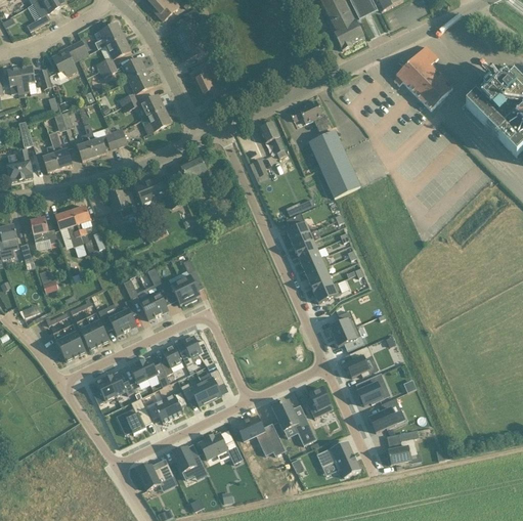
[(42,0),(48,12),(64,3),(62,0),(42,0)]
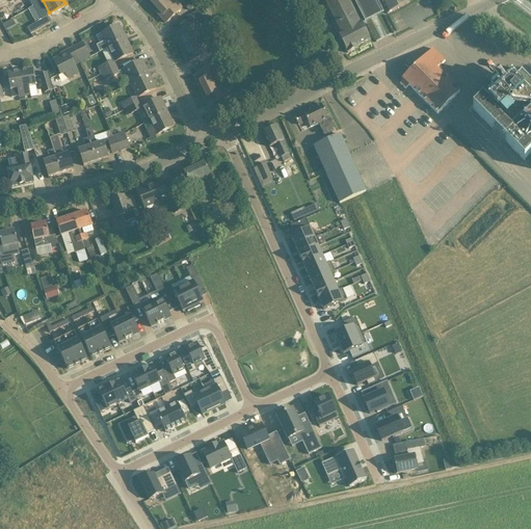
[(154,8),(163,0),(147,0),(154,8)]
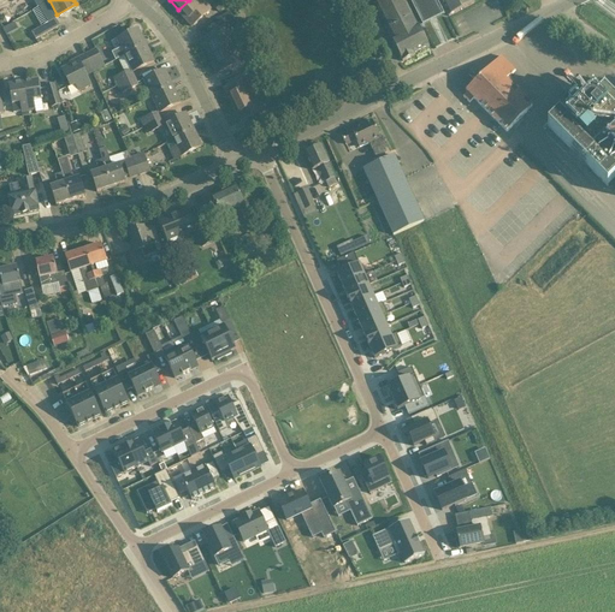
[(210,7),(203,1),(205,0),(189,0),(178,10),(190,24),(210,7)]
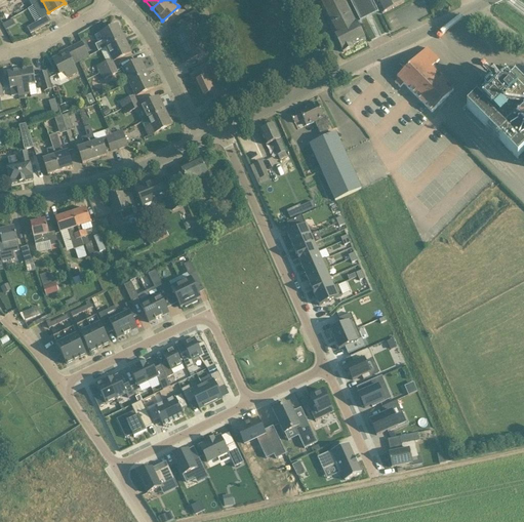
[(191,3),(188,0),(184,0),(180,3),(186,8),(191,3)]
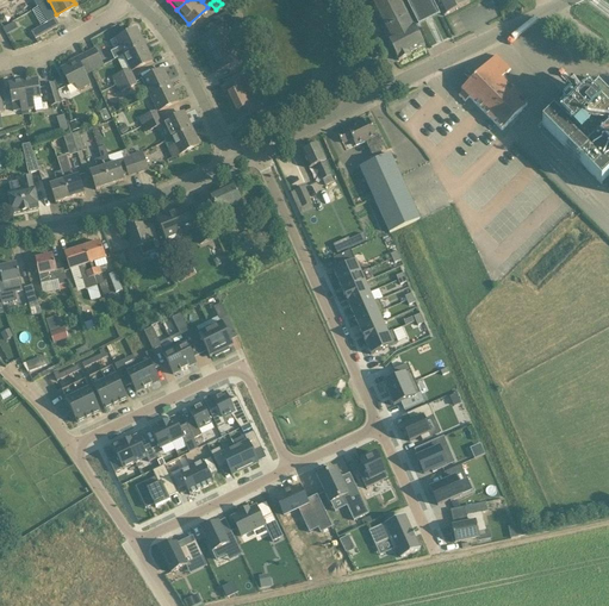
[(370,0),(386,33),(387,36),(386,36),(398,58),(410,51),(409,49),(423,42),(414,23),(441,10),(443,13),(461,4),(468,0),(370,0)]
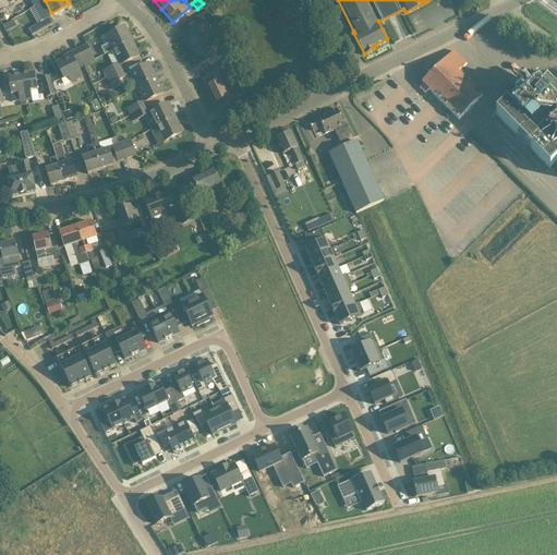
[(207,9),(195,15),(198,22),(210,15),(207,9)]
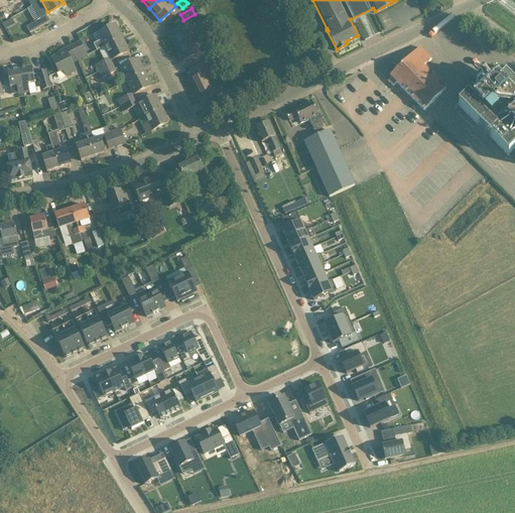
[(45,13),(31,21),(34,27),(49,19),(45,13)]
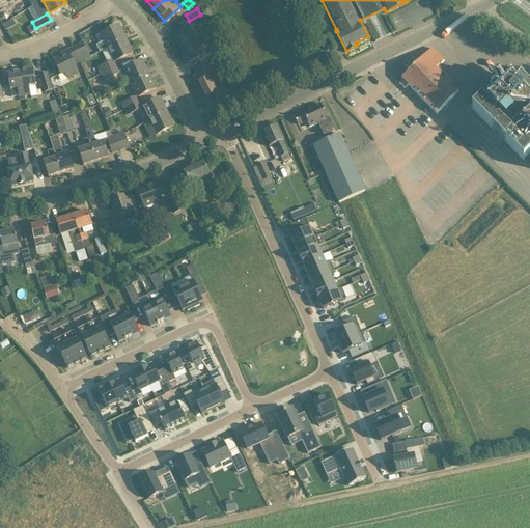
[(4,28),(15,22),(11,17),(1,23),(4,28)]
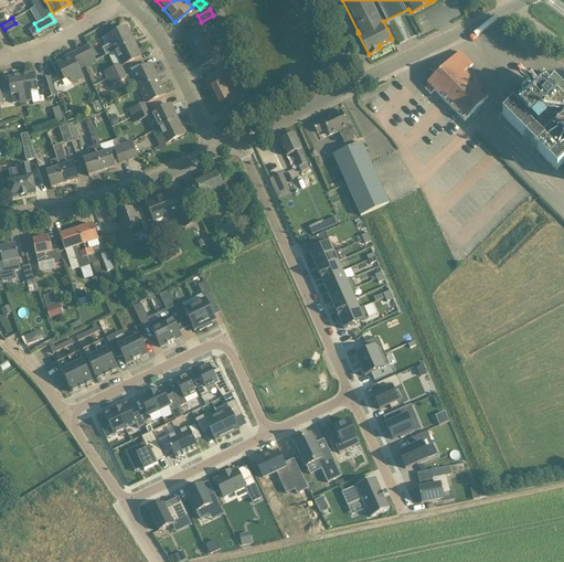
[(102,45),(105,53),(115,49),(132,40),(125,24),(107,33),(110,41),(102,45)]
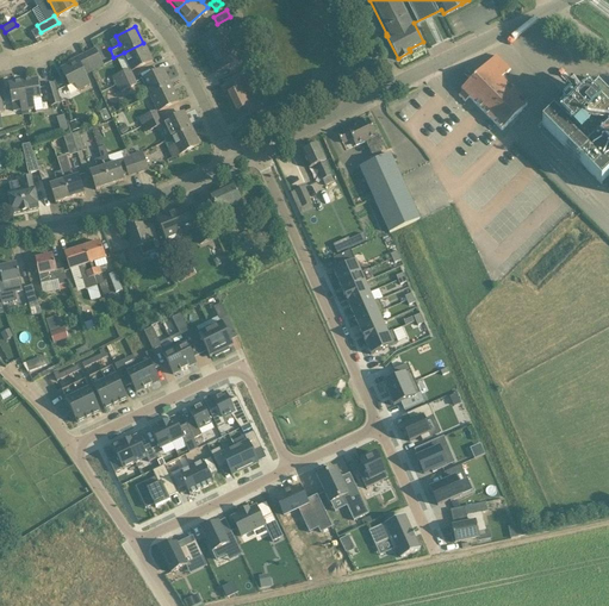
[(221,26),(209,32),(198,37),(206,54),(229,43),(221,26)]
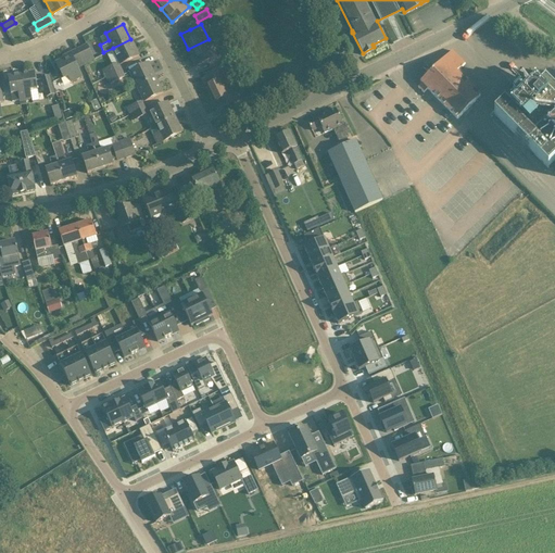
[(138,53),(130,39),(113,48),(120,62),(138,53)]
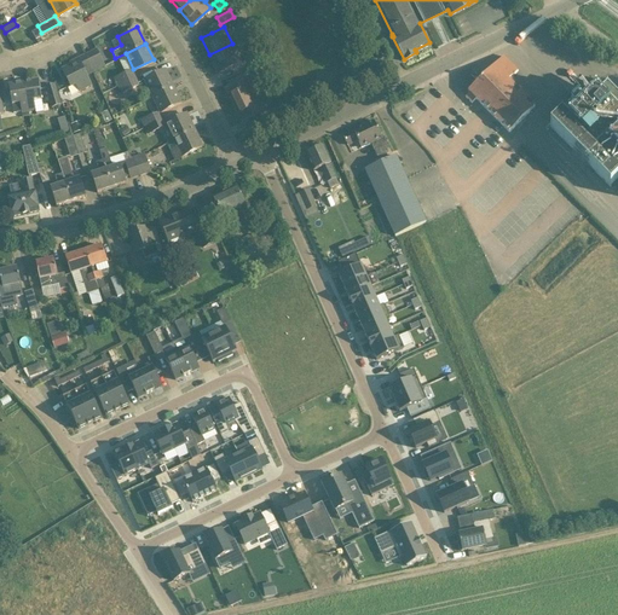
[(232,44),(209,54),(217,70),(240,59),(232,44)]
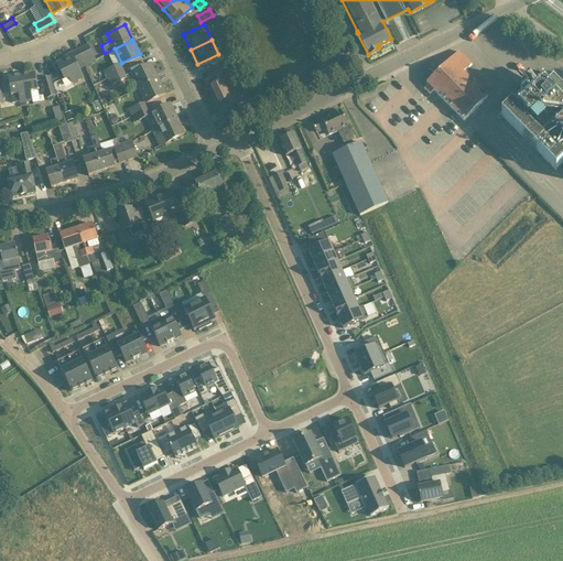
[(87,43),(77,49),(84,64),(95,58),(87,43)]
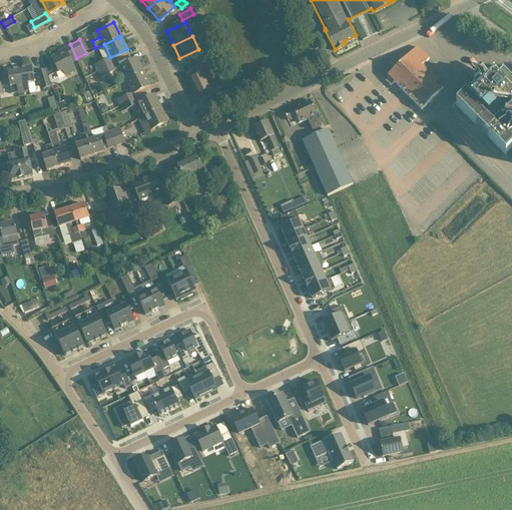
[(71,60),(76,58),(70,44),(57,50),(58,52),(51,55),(58,70),(62,68),(64,73),(75,68),(71,60)]
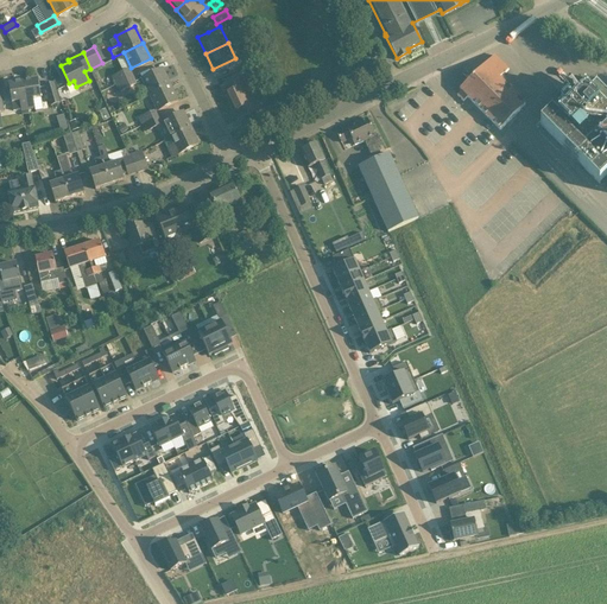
[(459,88),(460,89),(461,88),(467,94),(466,95),(498,128),(525,102),(523,100),(525,96),(501,74),(509,67),(494,52),(459,88)]
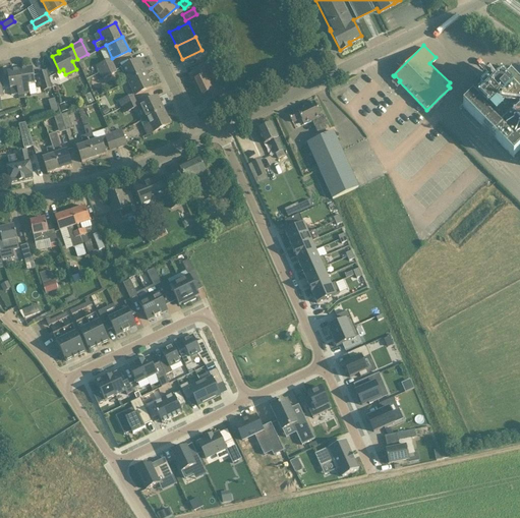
[(110,57),(95,64),(99,71),(113,64),(110,57)]
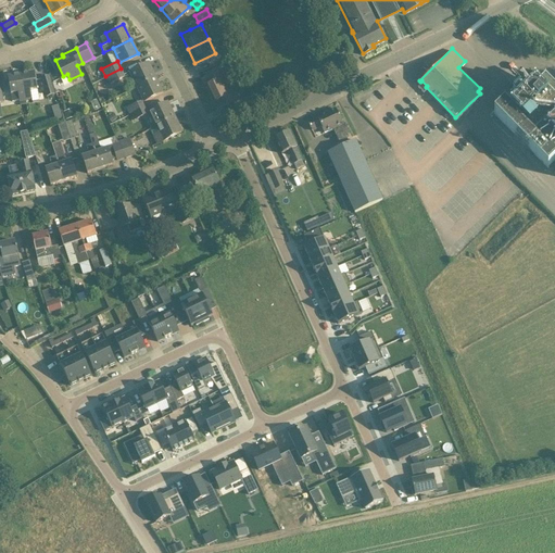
[(148,61),(138,65),(129,70),(137,85),(154,76),(148,61)]
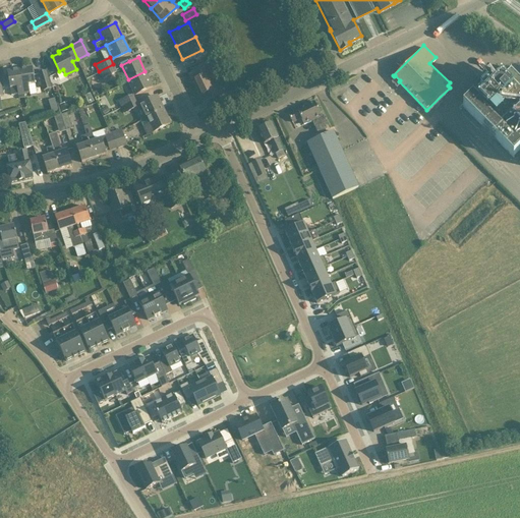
[(195,87),(219,75),(216,68),(212,70),(208,63),(189,72),(195,87)]
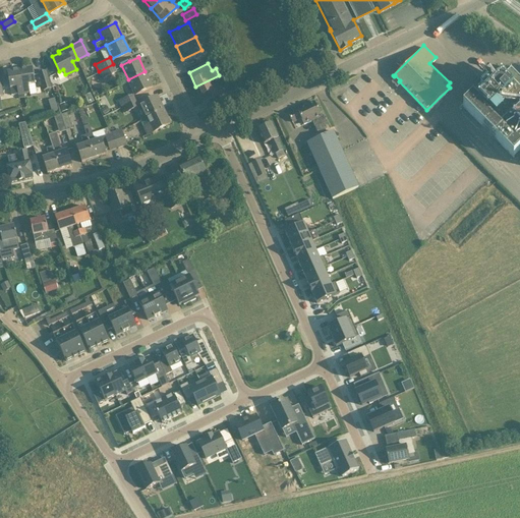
[(113,64),(99,71),(102,77),(116,70),(113,64)]
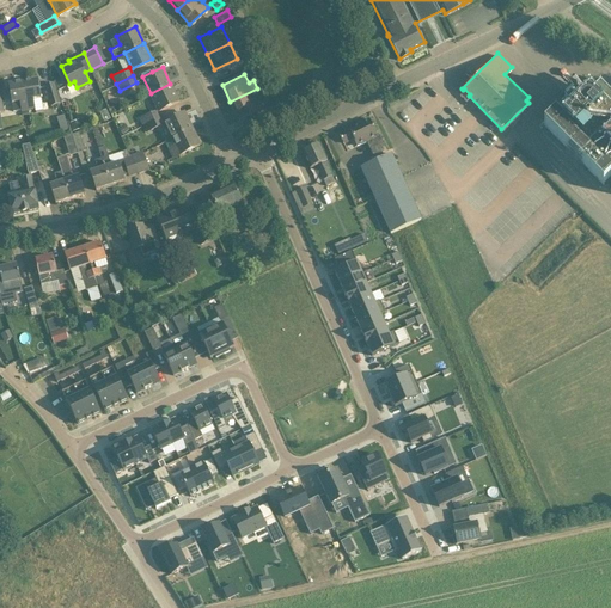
[(23,79),(28,108),(35,106),(35,109),(42,108),(37,77),(23,79)]
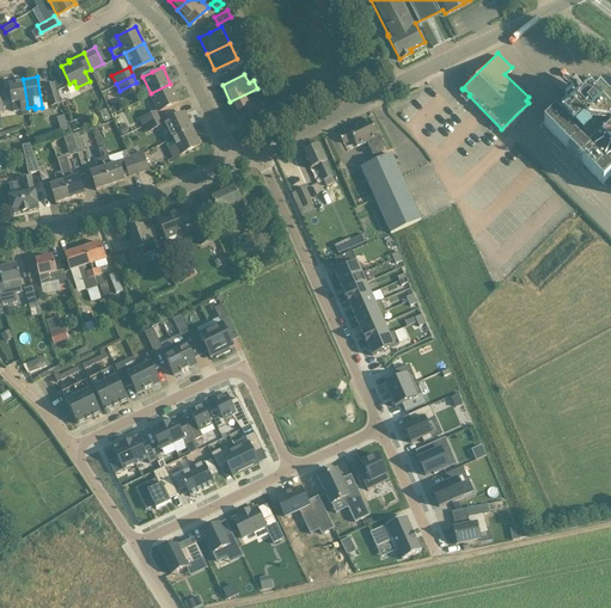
[(568,109),(560,117),(554,112),(543,123),(603,182),(610,172),(610,88),(599,78),(575,102),(570,96),(563,103),(568,109)]
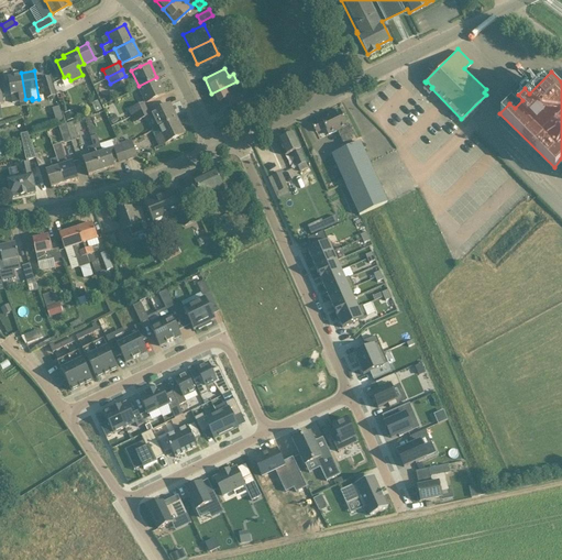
[(11,100),(19,99),(20,105),(26,103),(25,99),(21,73),(8,75),(11,100)]
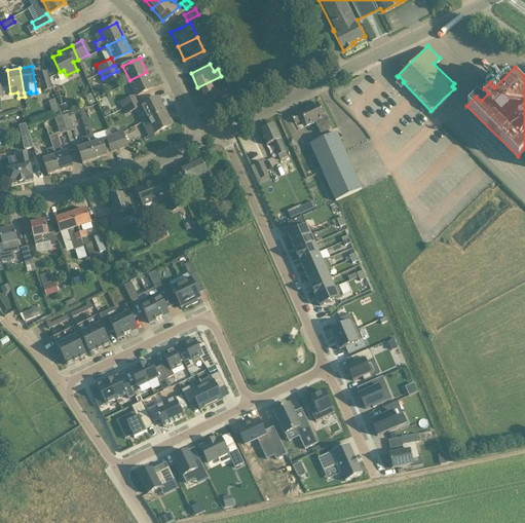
[(42,89),(51,87),(46,70),(37,72),(42,89)]
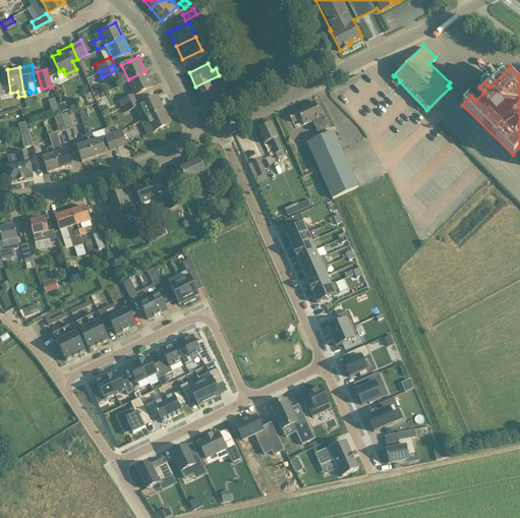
[(145,71),(128,79),(134,93),(152,84),(145,71)]
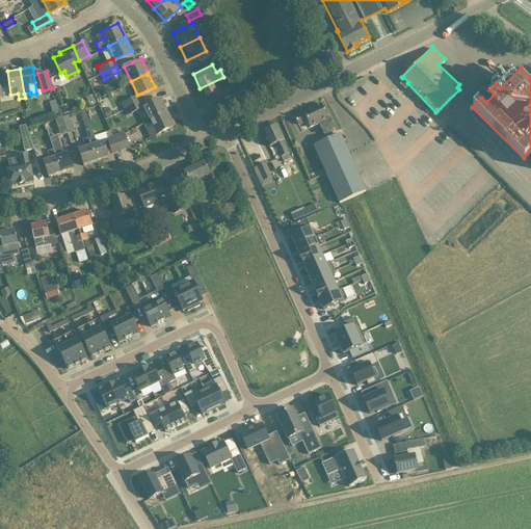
[(227,93),(223,87),(228,85),(223,77),(200,88),(207,102),(227,93)]
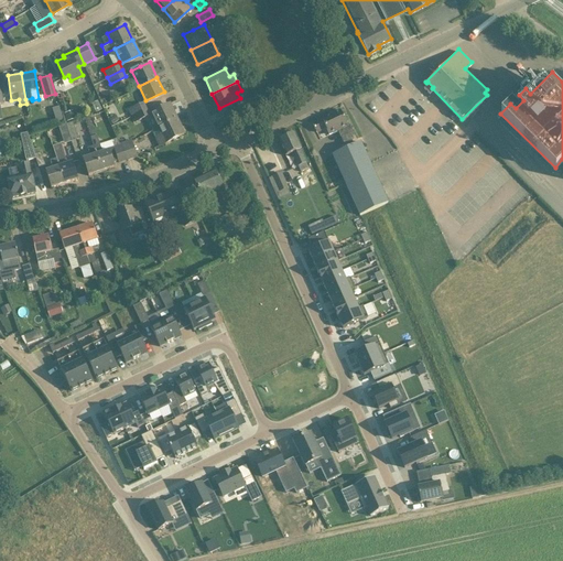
[(428,82),(426,83),(423,86),(429,92),(432,88),(433,87),(428,82)]
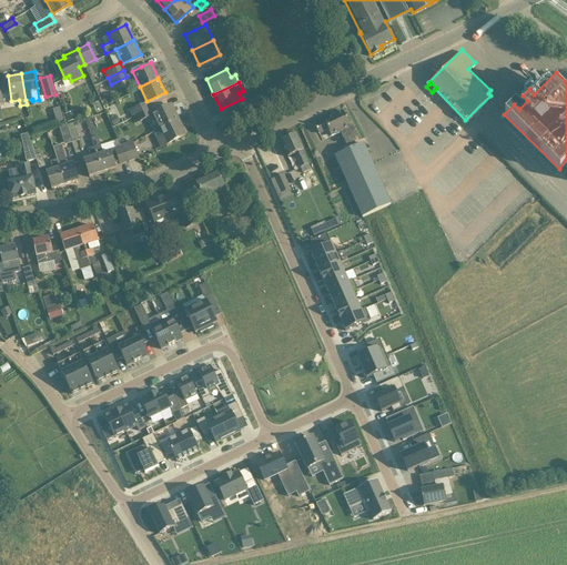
[(132,115),(149,108),(145,100),(129,109),(132,115)]
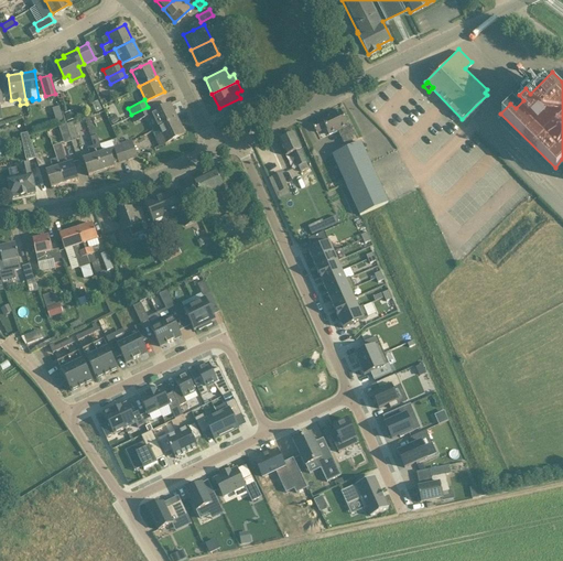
[(150,129),(151,129),(176,117),(169,101),(151,110),(158,126),(150,129)]
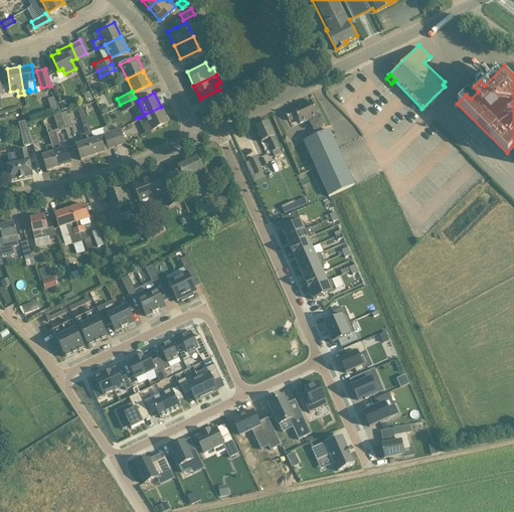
[(135,98),(120,105),(122,111),(138,104),(135,98)]
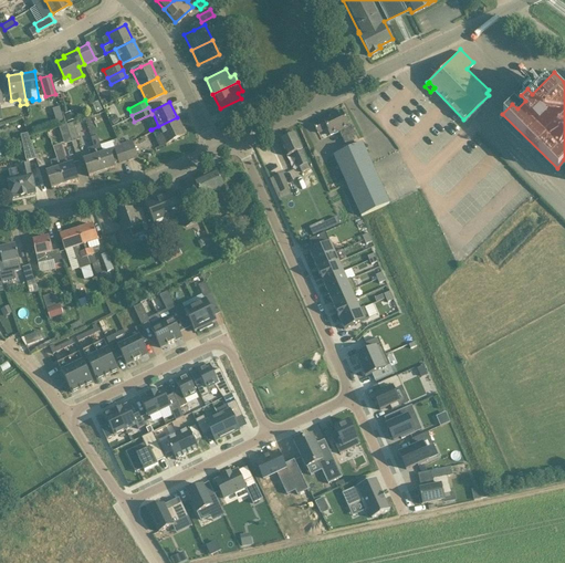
[(64,111),(66,120),(76,116),(73,108),(64,111)]
